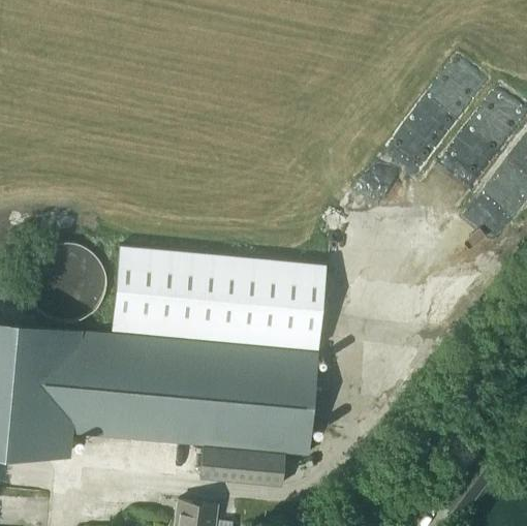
[(106,288),(106,282),(106,274),(103,269),(98,259),(93,253),(85,248),(79,245),(67,243),(60,245),(55,246),(47,250),(40,254),(36,257),(32,265),(30,270),(29,275),(28,283),(28,288),(29,295),(31,300),(32,303),(37,310),(41,313),(49,318),(55,321),(63,322),(70,323),(75,322),(79,321),(89,316),(97,310),(102,300),(106,288)]
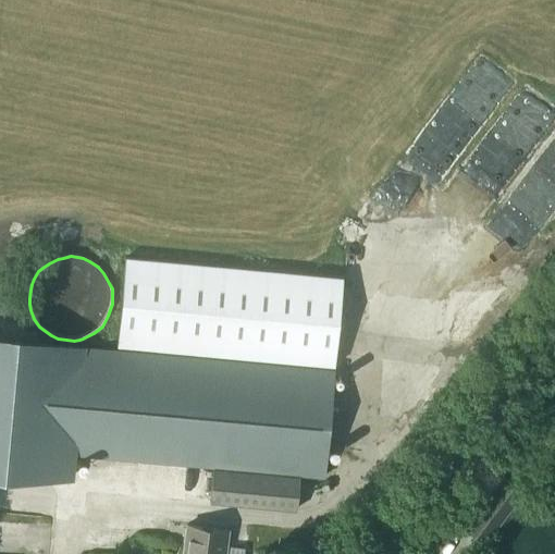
[(336,368),(344,280),(127,259),(119,348),(320,367),(336,368)]
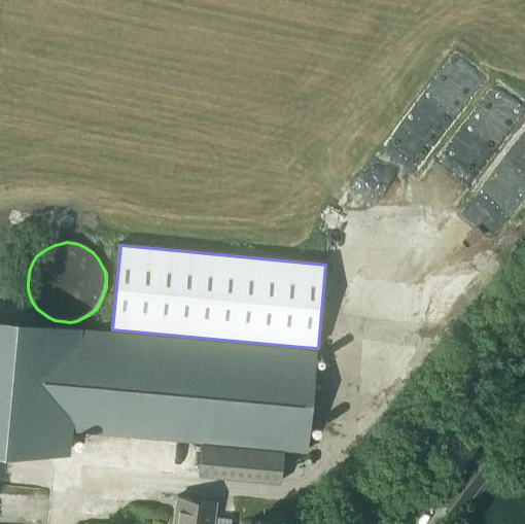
[(69,431),(187,442),(308,453),(317,352),(313,351),(318,348),(303,347),(303,350),(45,326),(0,322),(0,448),(67,455),(69,431)]
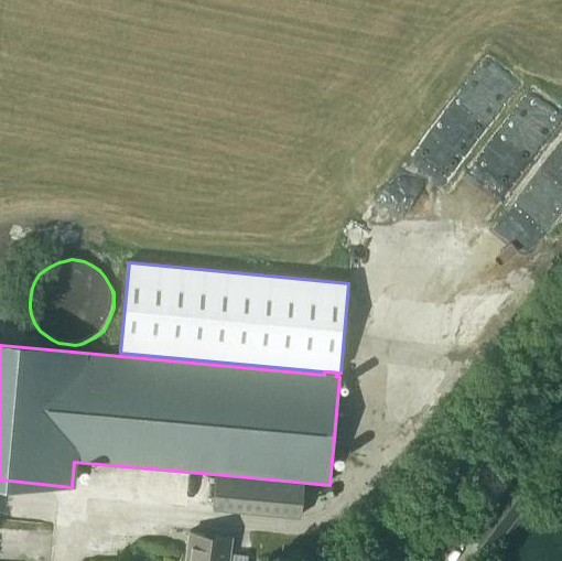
[(302,518),(305,485),(217,477),(214,510),(302,518)]
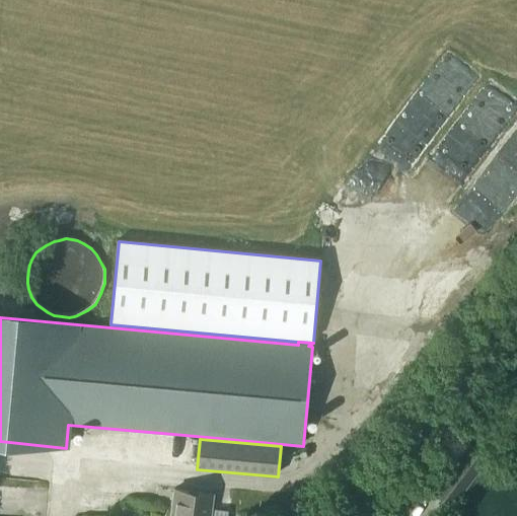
[(453,507),(488,462),(466,446),(432,491),(453,507)]
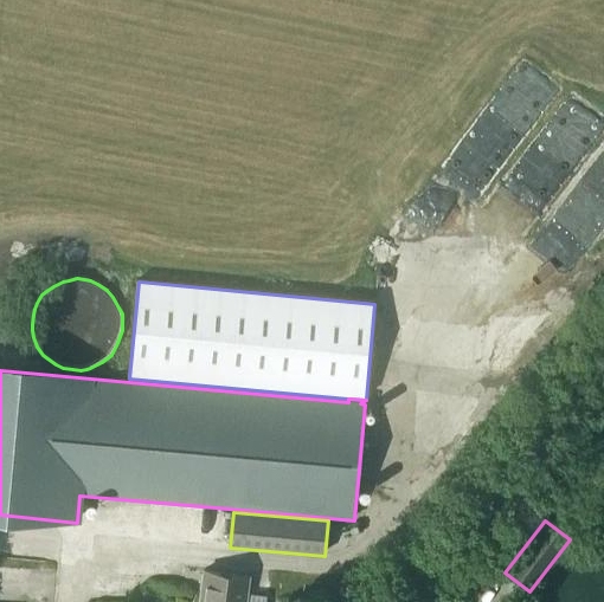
[(477,601),(490,587),(468,569),(456,584),(477,601)]
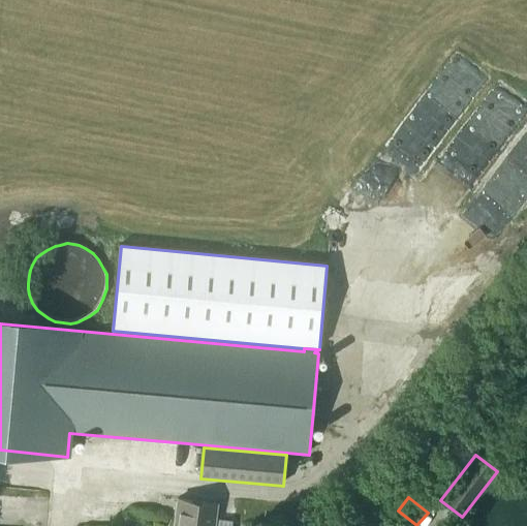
[(215,525),(218,506),(179,501),(175,525),(215,525)]
